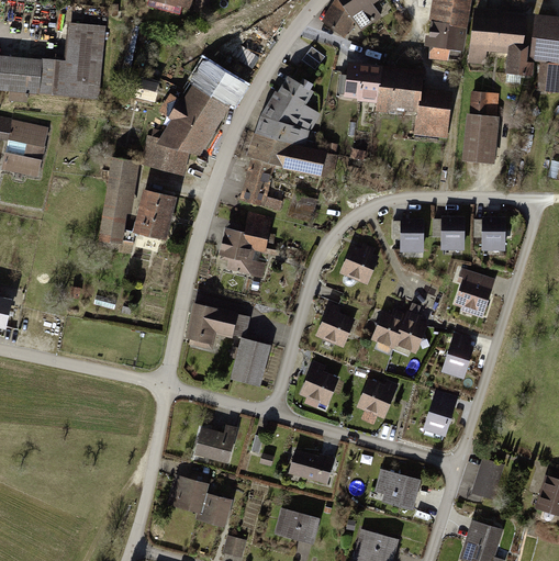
[(158,0),(191,9),(192,0),(158,0)]
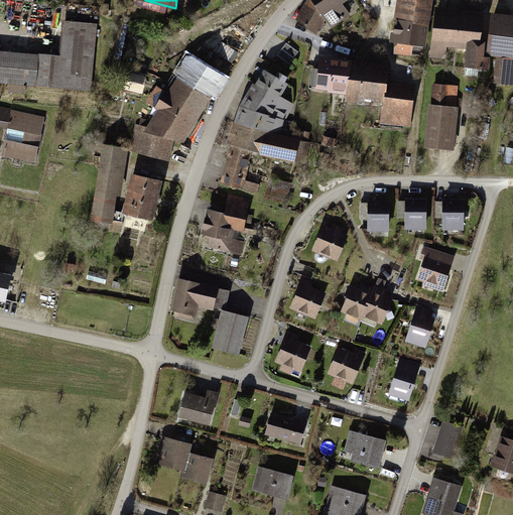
[(313,0),(303,18),(319,32),(329,18),(335,26),(353,14),(344,1),(345,0),(313,0)]
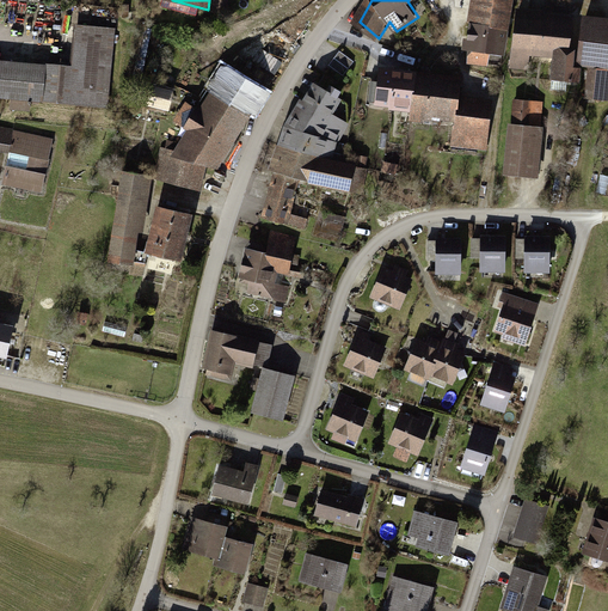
[(474,0),(467,63),(490,66),(491,54),(511,56),(510,68),(523,69),(524,56),(552,60),(550,79),(579,81),(579,69),(571,66),(575,17),(544,13),(544,10),(514,7),(514,0),(474,0)]
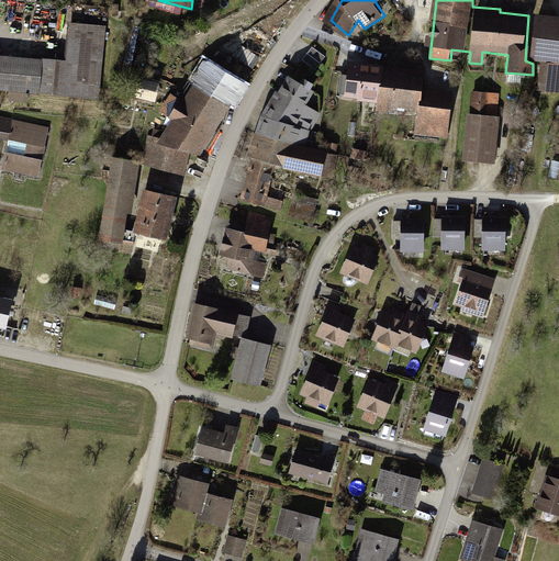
[(558,18),(535,15),(530,62),(539,63),(538,91),(558,92),(558,18)]
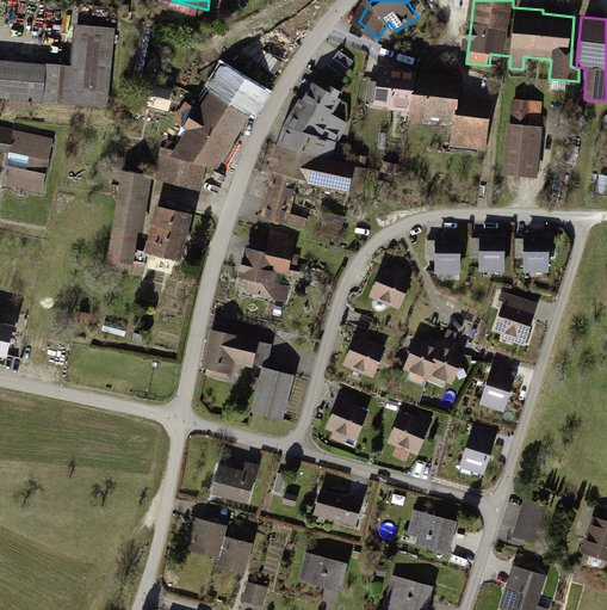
[(70,66),(0,59),(0,98),(110,109),(117,29),(74,24),(70,66)]
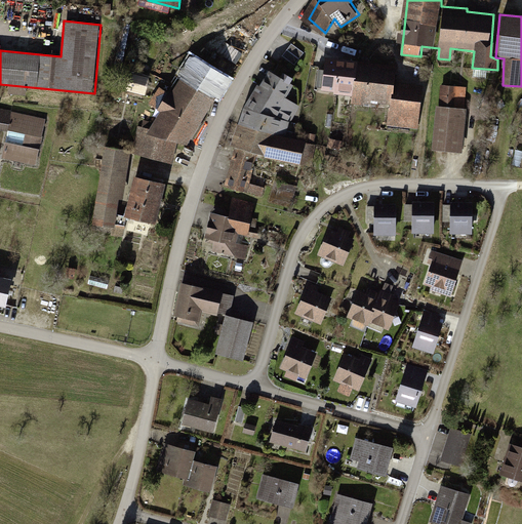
[(231,40),(224,52),(239,62),(246,50),(231,40)]
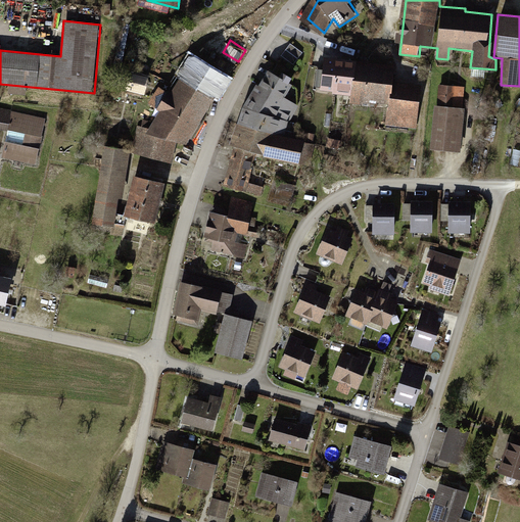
[(285,53),(298,62),(306,50),(294,41),(285,53)]
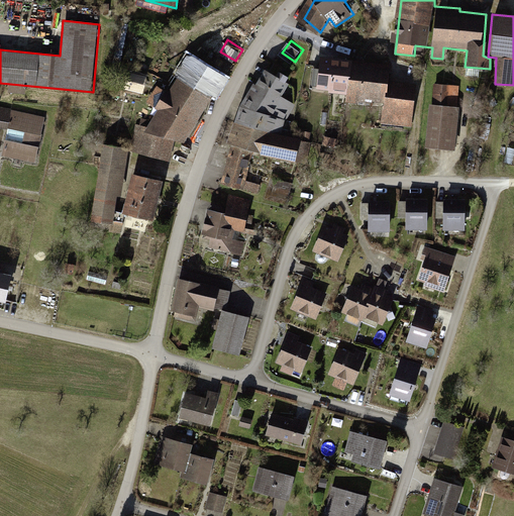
[(228,78),(187,55),(165,90),(158,86),(146,101),(155,108),(143,126),(137,123),(130,151),(170,162),(176,141),(184,145),(228,78)]
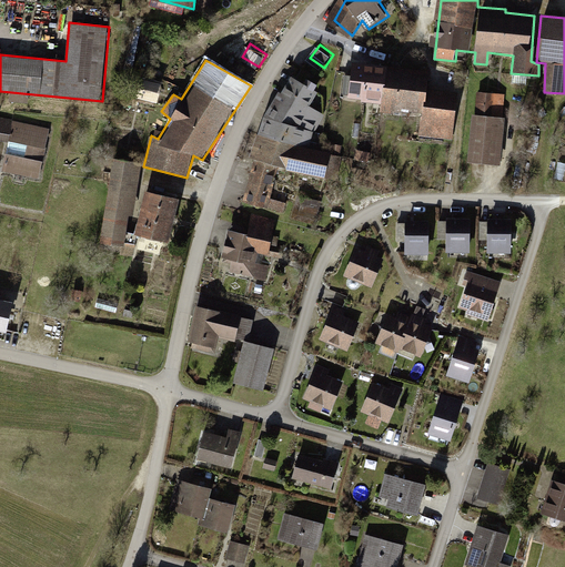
[(430,69),(347,61),(344,98),(380,102),(379,111),(422,114),(419,139),(455,142),(460,92),(427,89),(430,69)]
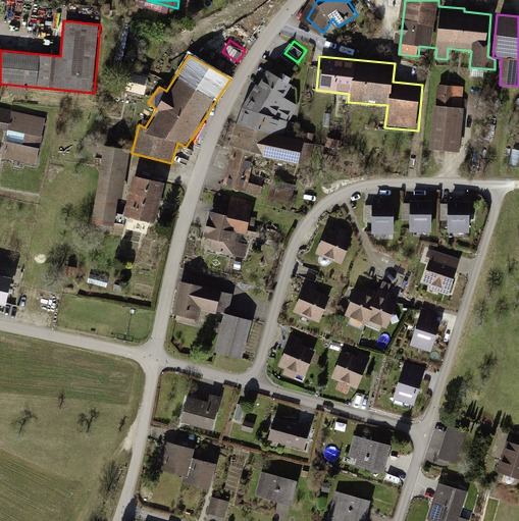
[(134,69),(130,87),(146,90),(150,73),(134,69)]
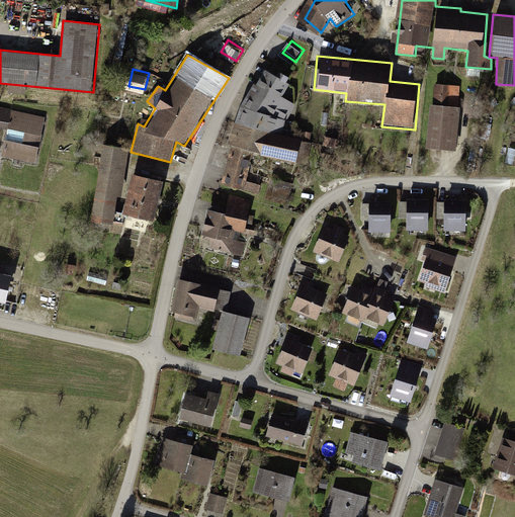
[(289,82),(263,70),(247,95),(234,123),(224,151),(230,153),(221,182),(243,189),(254,154),(293,165),(299,138),(283,134),(294,102),(280,96),(289,82)]
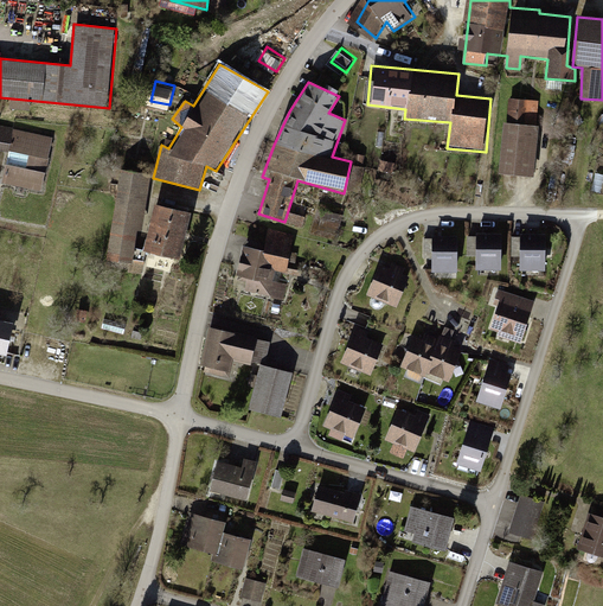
[(508,123),(502,122),(499,173),(534,176),(539,100),(511,99),(508,123)]
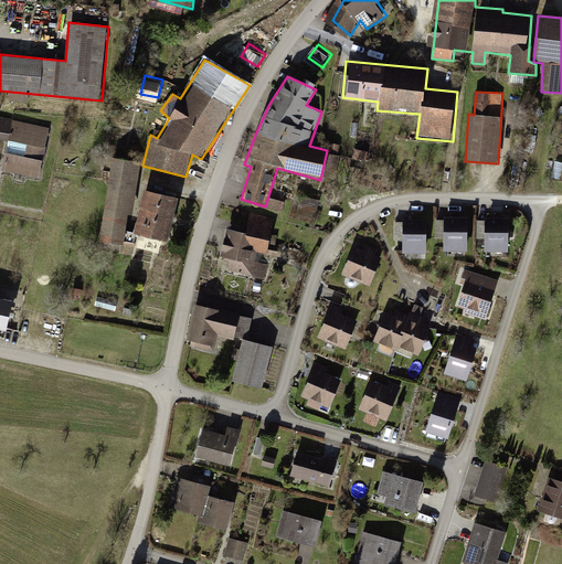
[(53,127),(0,114),(0,140),(9,144),(1,173),(40,182),(53,127)]
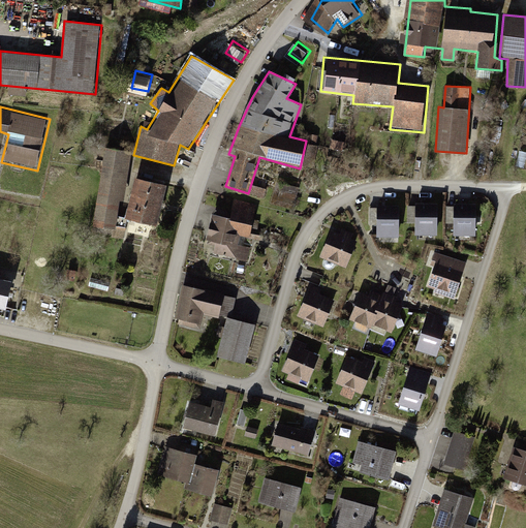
[(319,153),(319,141),(309,141),(309,153),(319,153)]
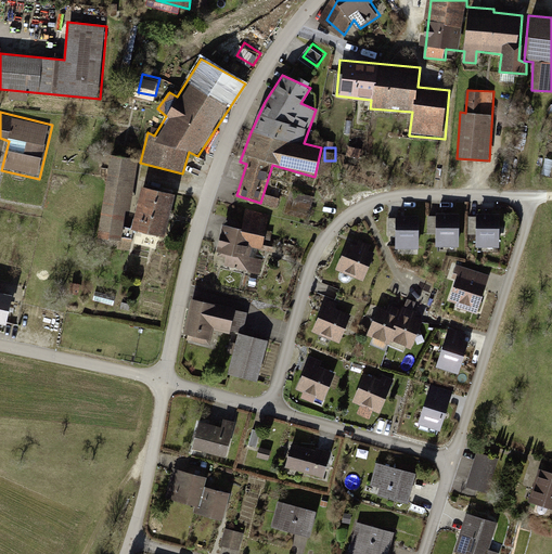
[(137,159),(107,153),(90,235),(118,242),(137,159)]
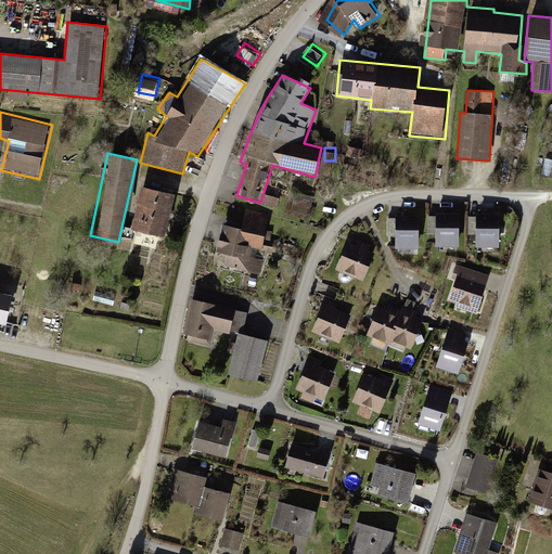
[(169,194),(137,187),(126,231),(157,239),(169,194)]
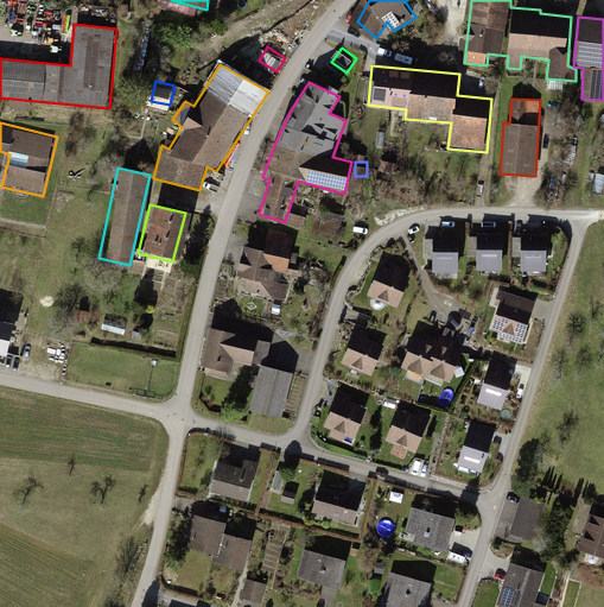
[(328,207),(322,231),(341,235),(347,212),(328,207)]
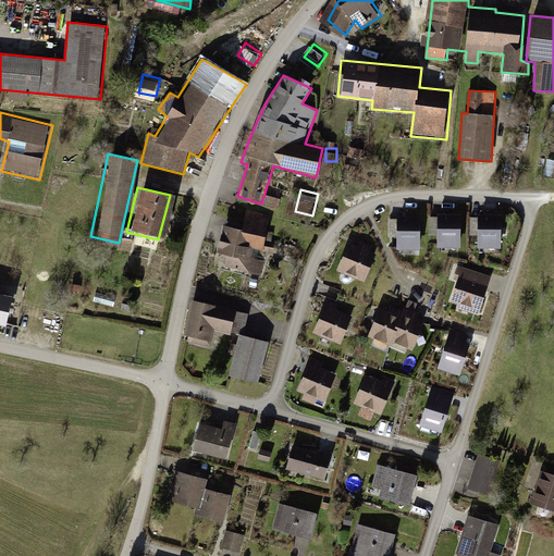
[(244,231),(222,225),(216,254),(226,256),(224,266),(263,275),(267,260),(251,257),(254,249),(265,252),(273,215),(248,209),(244,231)]
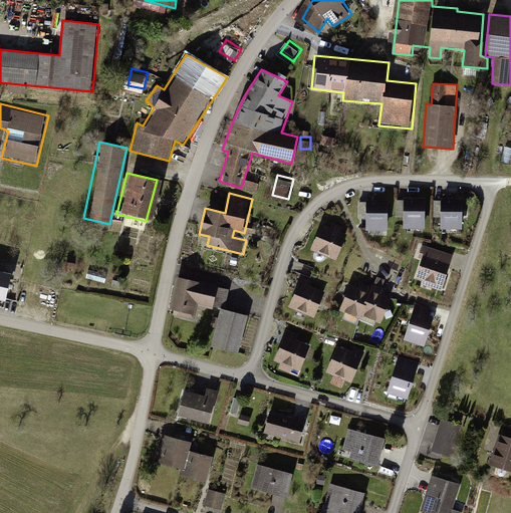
[(424,198),(403,198),(403,227),(424,227),(424,198)]
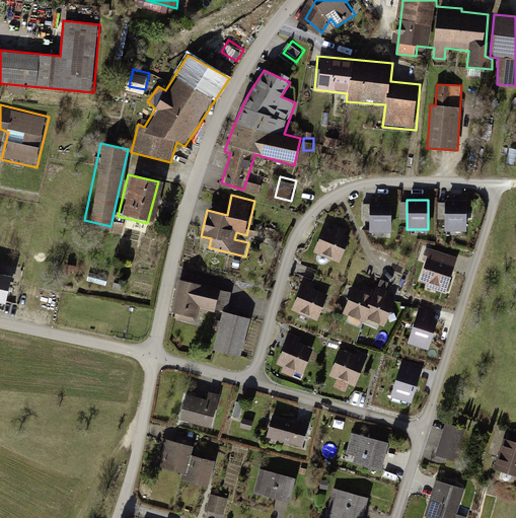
[(465,200),(445,200),(445,229),(465,228),(465,200)]
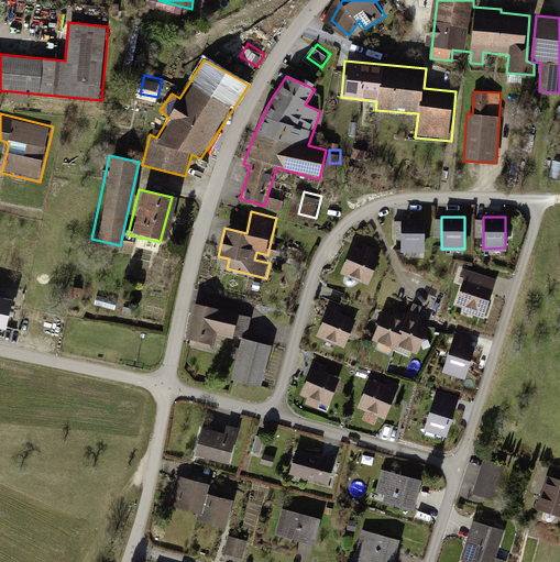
[(424,218),(401,219),(401,251),(425,251),(424,218)]
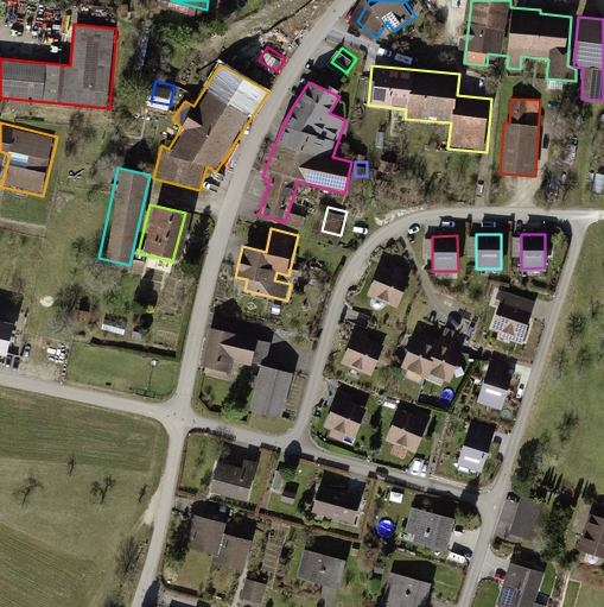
[(411,276),(380,261),(366,295),(398,308),(411,276)]
